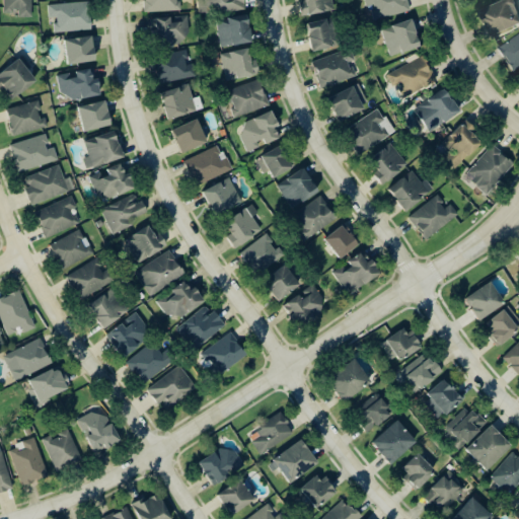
[(20,12),(20,17),(31,17),(32,0),(5,0),(5,12),(20,12)]
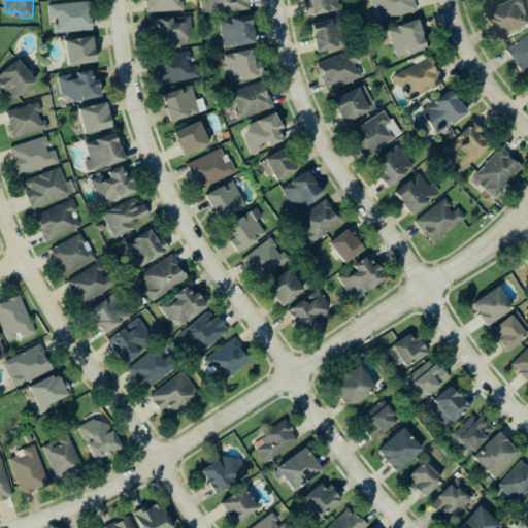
[(149,0),(150,13),(184,12),(183,0),(149,0)]
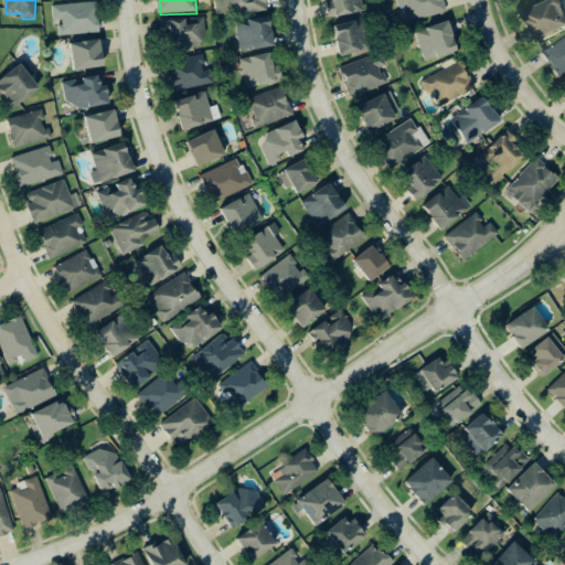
[(269,13),(268,0),(219,0),(220,14),(269,13)]
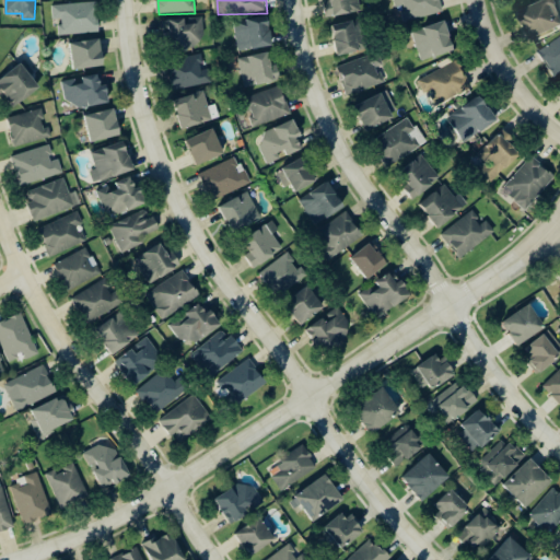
[(331,0),(335,18),(360,13),(358,0),(331,0)]
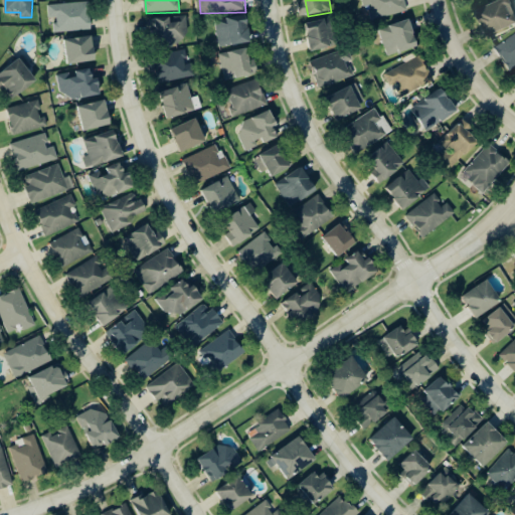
[(390,0),(390,1),(384,2),(387,14),(406,9),(404,0),(390,0)]
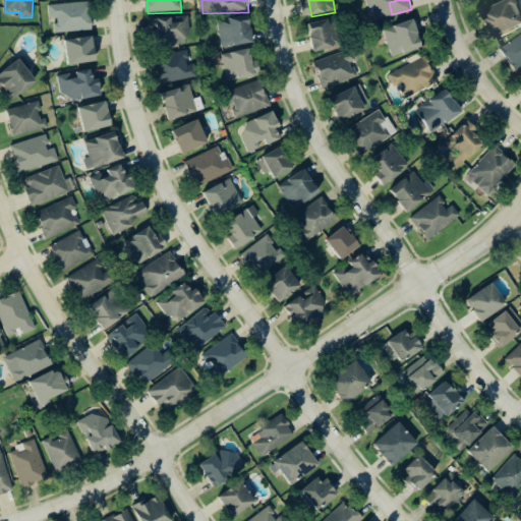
[(520,24),(520,14),(514,0),(506,0),(483,10),(496,37),(520,24)]
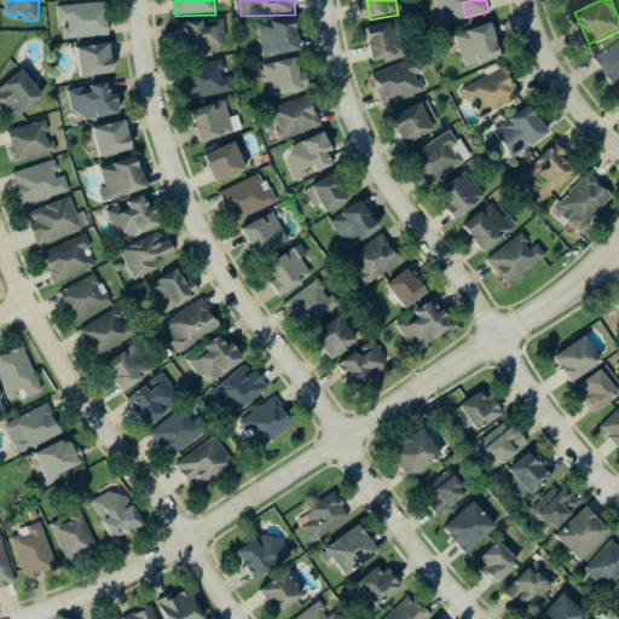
[(68,39),(110,38),(108,4),(59,6),(61,21),(67,21),(68,39)]
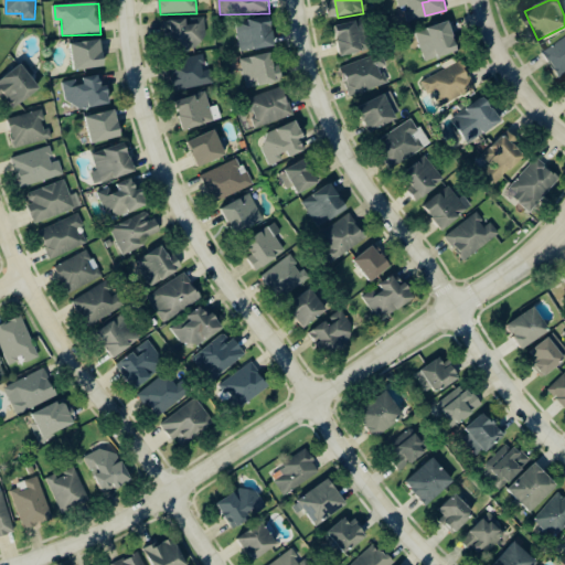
[(240,52),(277,50),(275,19),(238,21),(240,52)]
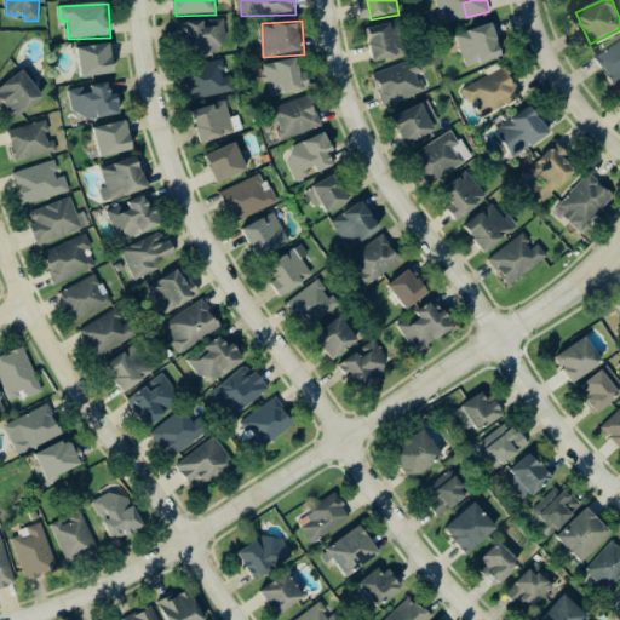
[(184,24),(185,47),(224,46),(223,22),(184,24)]
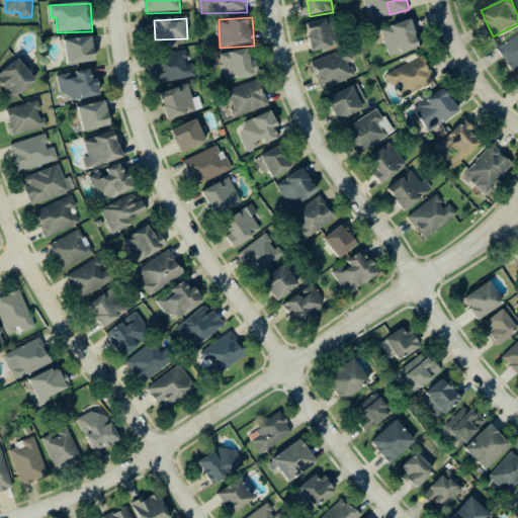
[(391,58),(422,48),(414,20),(381,31),(391,58)]
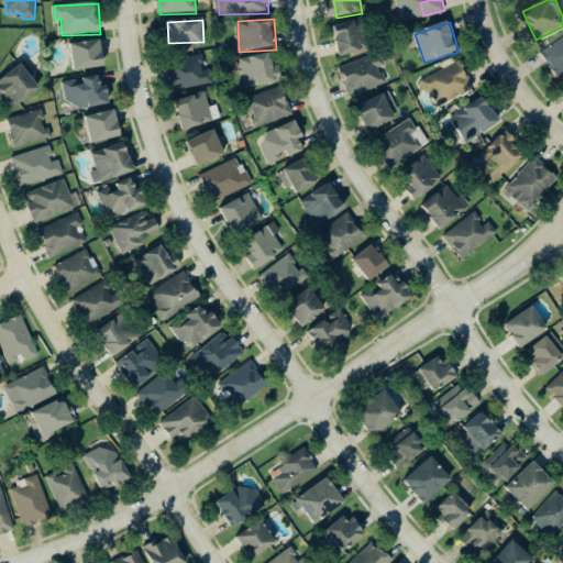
[(342,57),(362,52),(355,23),(335,28),(342,57)]
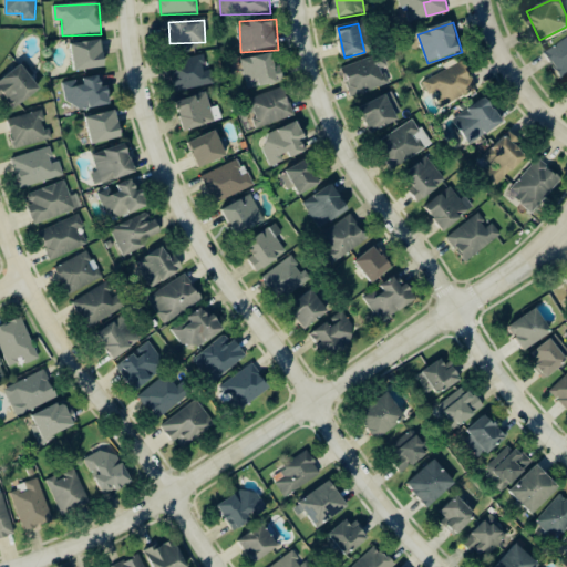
[(566,38),(545,53),(564,79),(566,75),(566,38)]
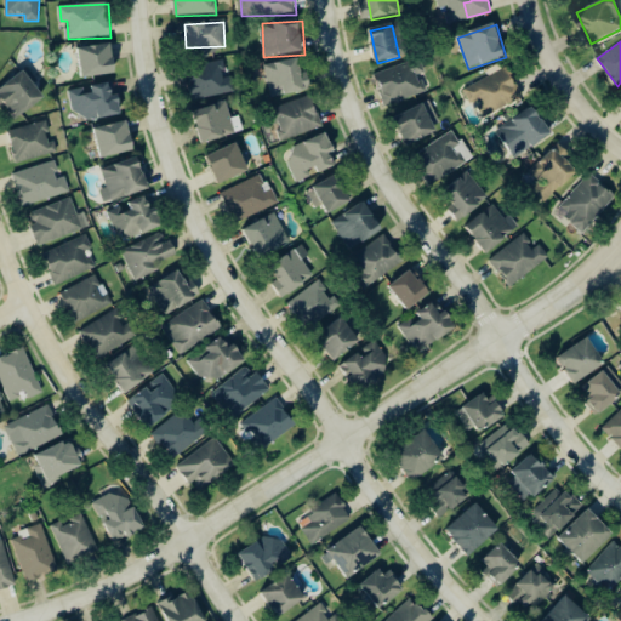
[(83,79),(117,75),(114,45),(80,47),(83,79)]
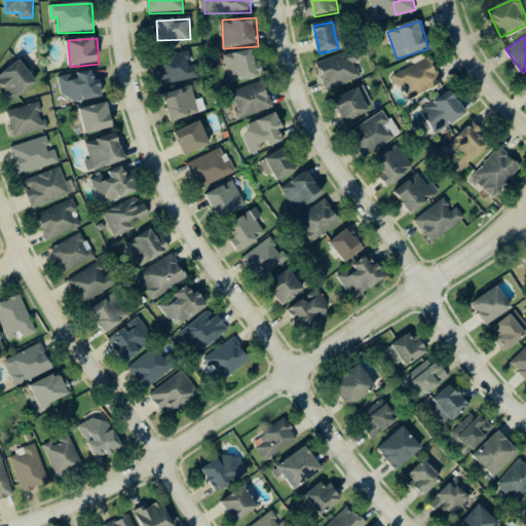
[(172,123),(208,112),(203,99),(197,101),(191,81),(199,79),(191,51),(153,63),(162,91),(161,91),(172,123)]
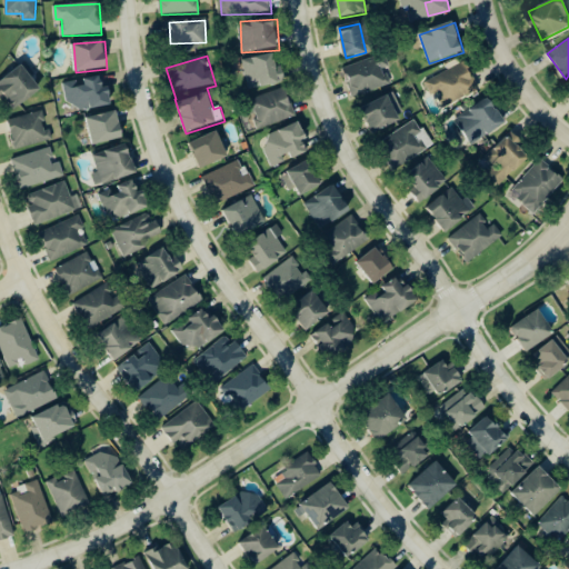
[(253,81),(262,80),(262,86),(286,83),(285,65),(277,66),(277,56),(251,58),(253,81)]
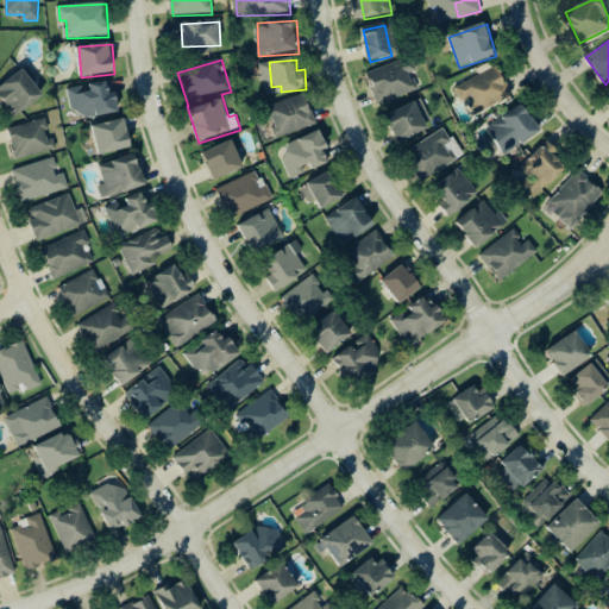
[(403,62),(369,75),(380,105),(414,92),(403,62)]
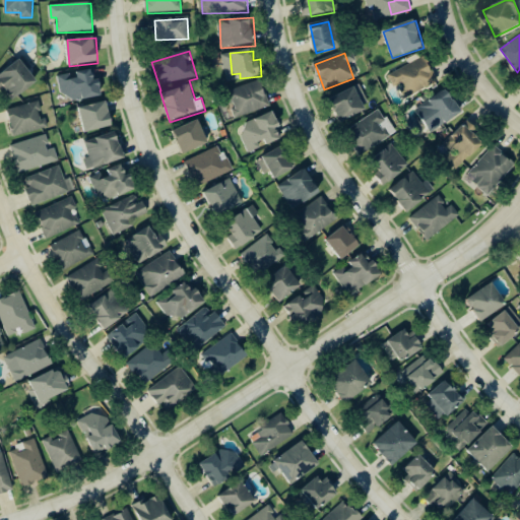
[(388,76),(395,88),(399,86),(406,100),(439,82),(425,57),(388,76)]
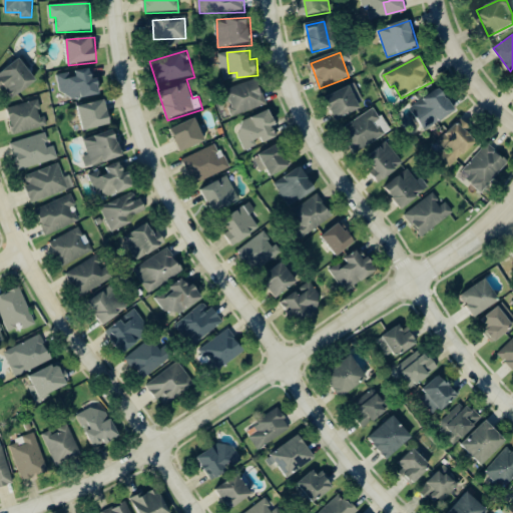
[(0,81),(2,82),(11,96),(16,97),(37,82),(22,60),(0,74),(0,81)]
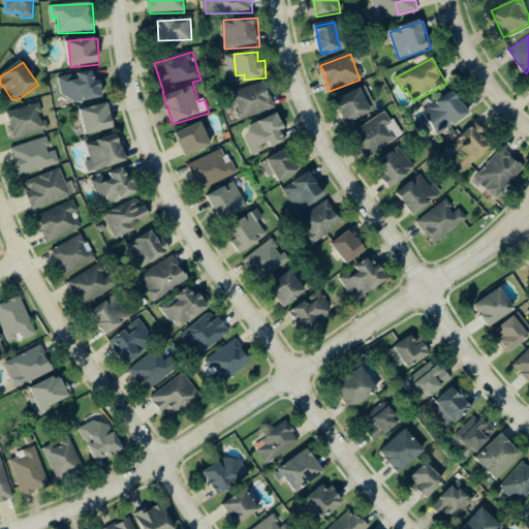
[(105,97),(102,81),(97,82),(95,70),(76,74),(76,75),(60,78),(64,104),(105,97)]
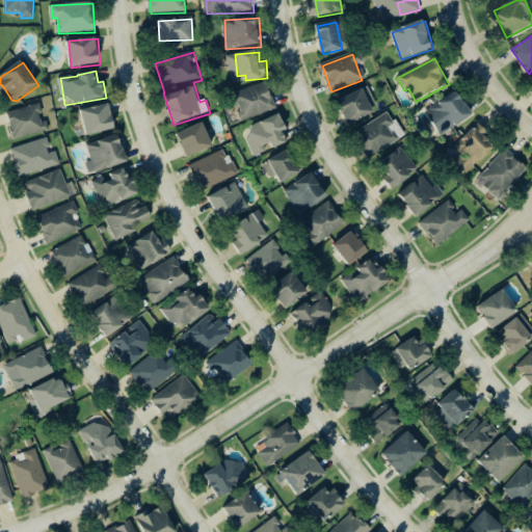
[(244,121),(277,109),(269,84),(236,96),(244,121)]
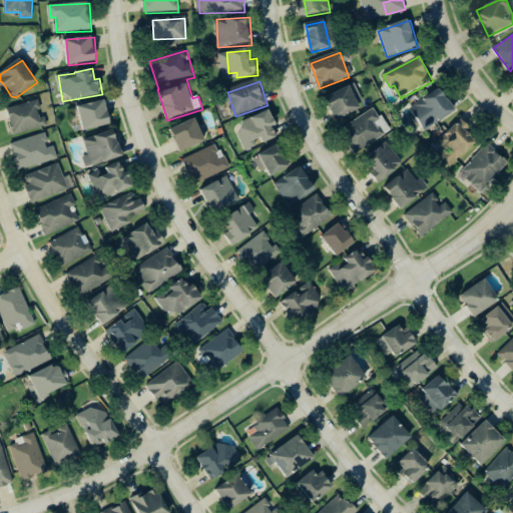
[(387,137),(378,121),(381,120),(375,108),(365,114),(351,86),(327,98),(354,154),(387,137)]
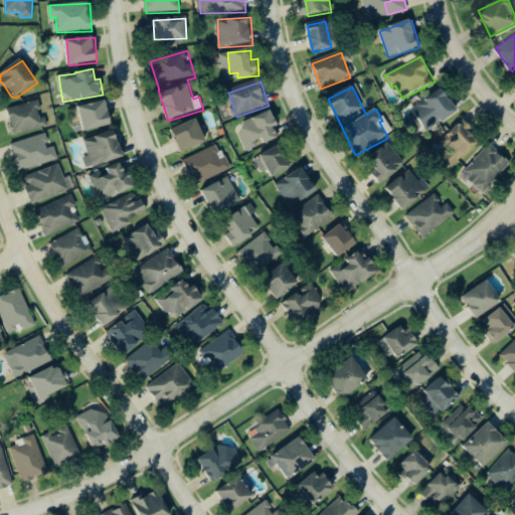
[(427,132),(459,113),(445,90),(413,109),(427,132)]
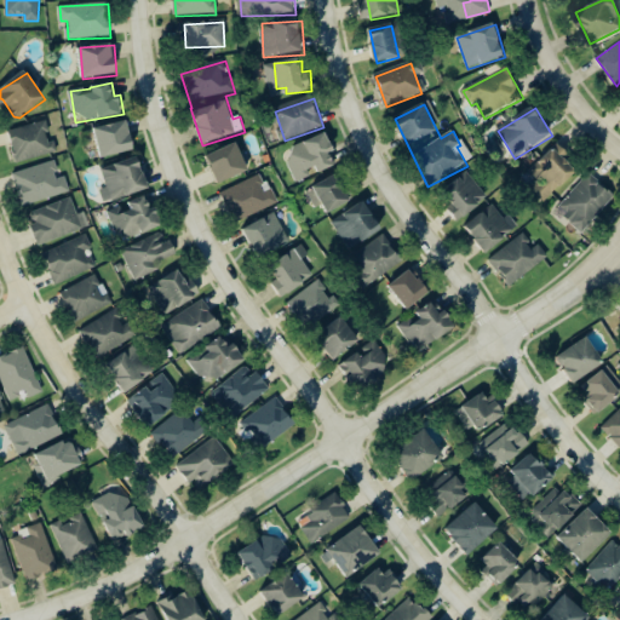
[(10,131),(17,162),(57,153),(50,121),(10,131)]
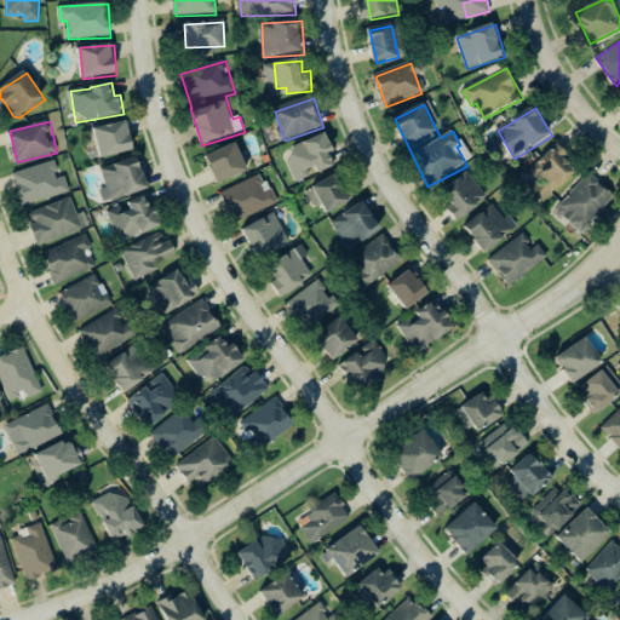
[(137,151),(128,121),(96,130),(103,160),(137,151)]
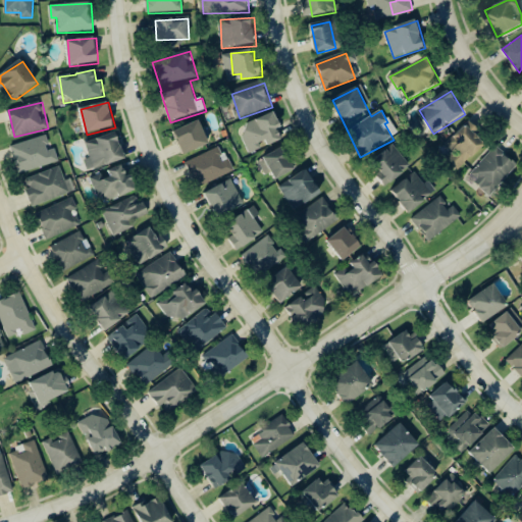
[(242,125),(252,153),(261,150),(261,148),(282,140),(279,129),(282,128),(276,113),(242,125)]
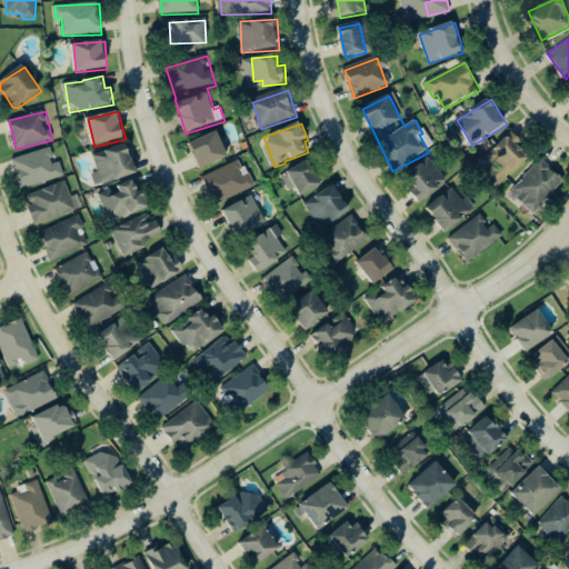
[(197,169),(186,143),(213,131),(225,158),(197,169)]
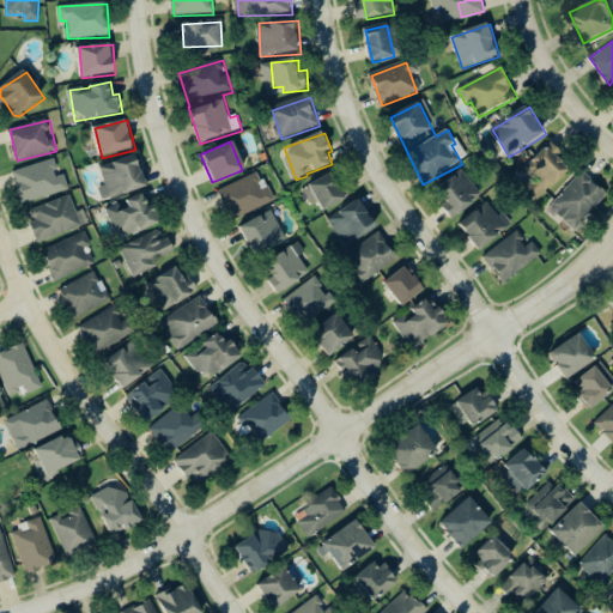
[(560,184),(572,169),(553,155),(544,167),(552,173),(550,176),(560,184)]
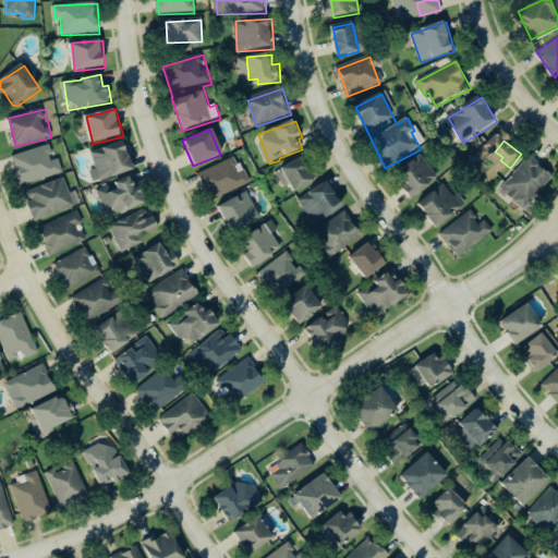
[(134,169),(125,142),(93,153),(98,170),(95,171),(98,181),(134,169)]
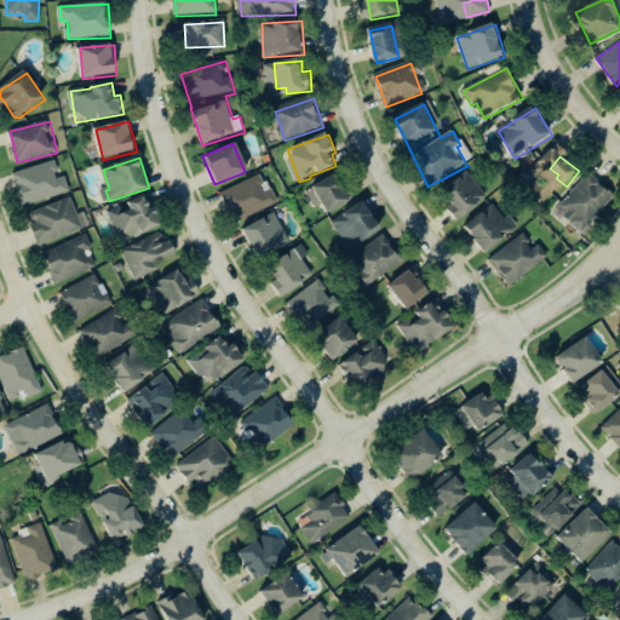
[(68,195),(61,162),(16,172),(23,205),(68,195)]
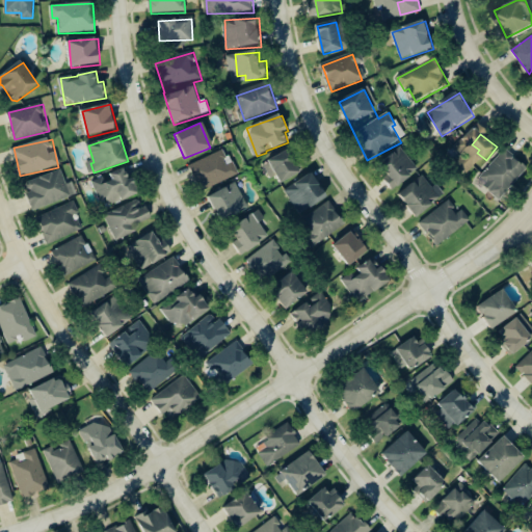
[(301,174),(290,151),(270,161),(283,184),(301,174)]
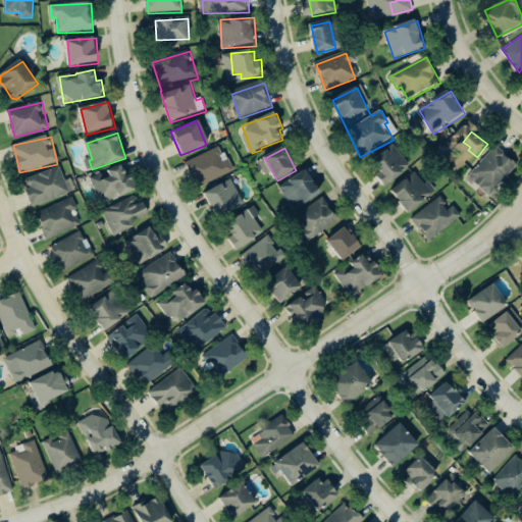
[(471,183),(496,197),(517,162),(492,148),(471,183)]
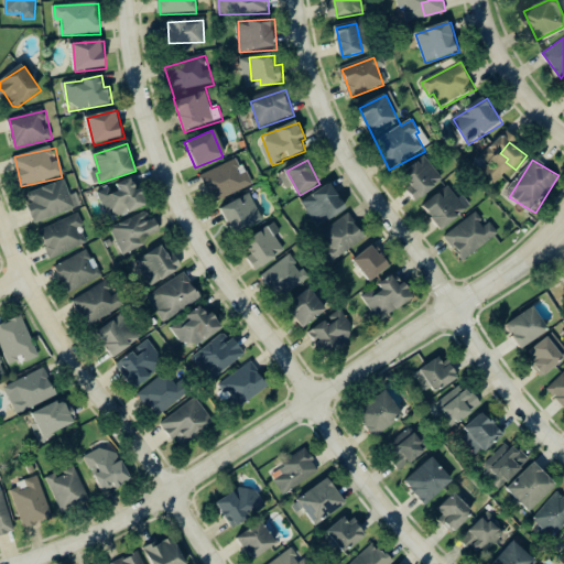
[(213,203),(253,186),(248,173),(241,175),(236,161),(202,175),(213,203)]
